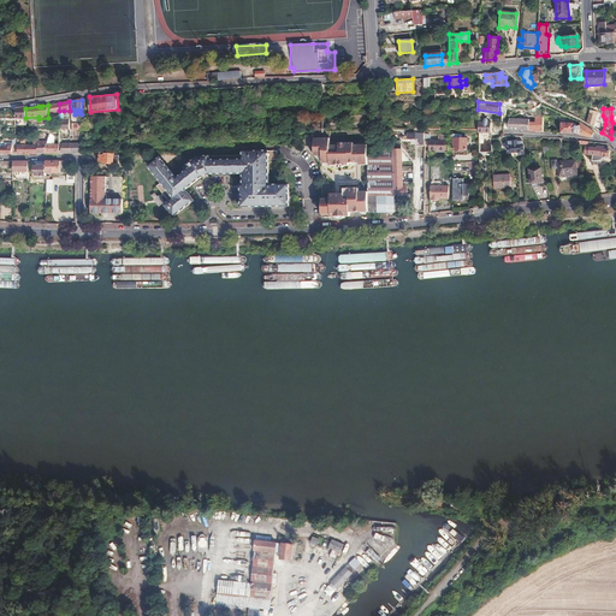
[(504,114),(503,129),(528,130),(528,124),(528,120),(522,122),(522,110),(507,110),(507,114),(504,114)]
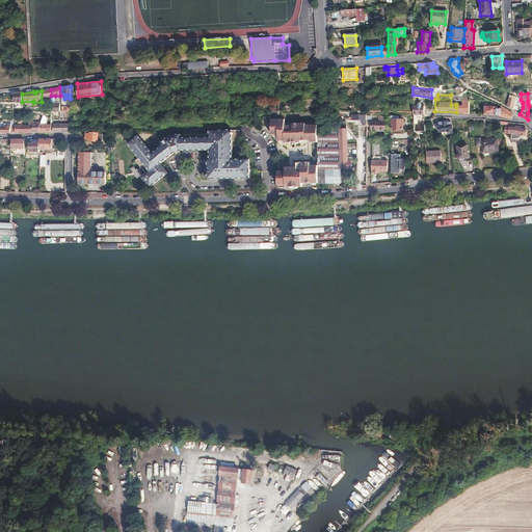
[(510,95),(507,106),(513,109),(517,98),(510,95)]
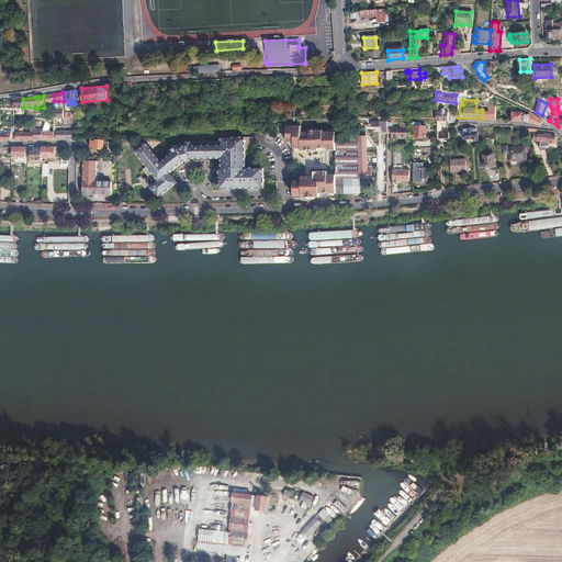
[(482,113),(482,119),(483,119),(489,120),(489,121),(495,121),(495,107),(489,108),(489,112),(482,113)]
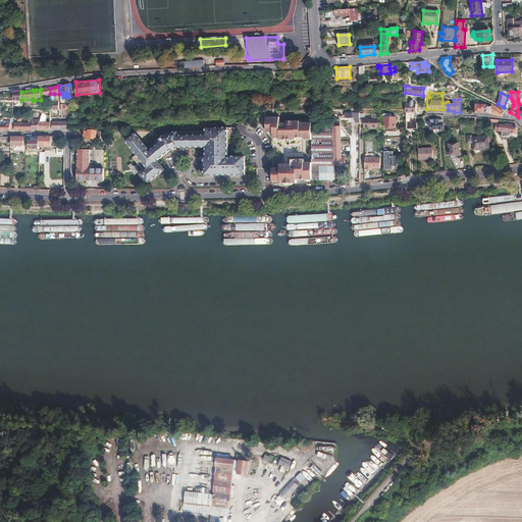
[(60,110),(59,102),(50,102),(50,110),(50,111),(52,111),(52,110),(60,110)]
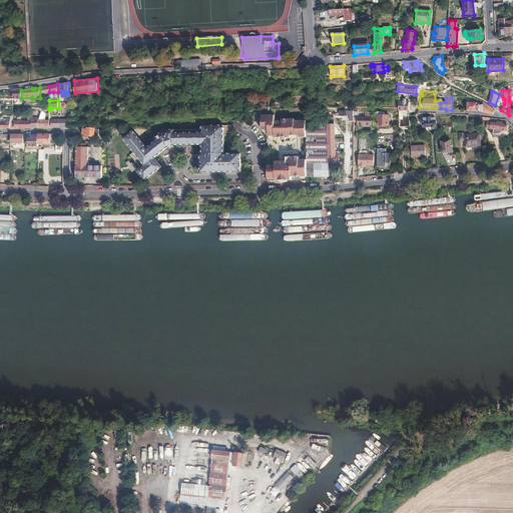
[(403,102),(399,102),(399,110),(409,110),(409,102),(405,102),(405,101),(403,101),(403,102)]
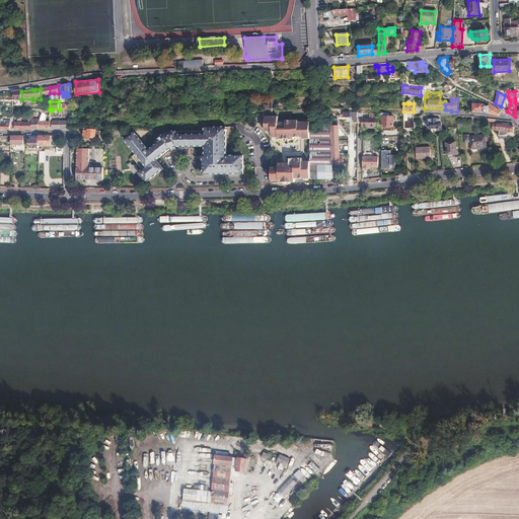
[(472,103),(472,112),(478,113),(488,113),(499,116),(500,110),(489,102),(489,105),(485,105),(485,104),(472,103)]
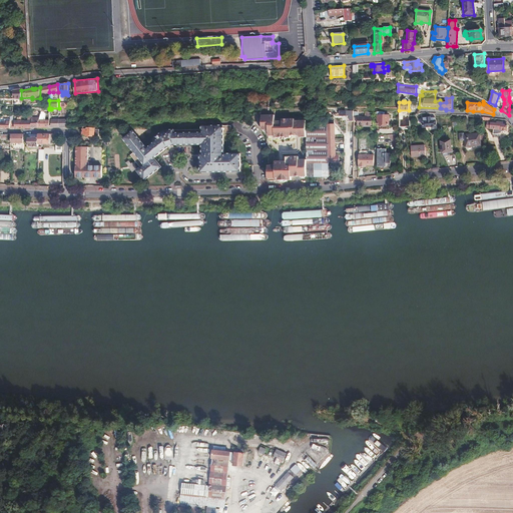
[(68,108),(68,102),(61,102),(60,109),(60,112),(63,112),(62,108),(68,108)]
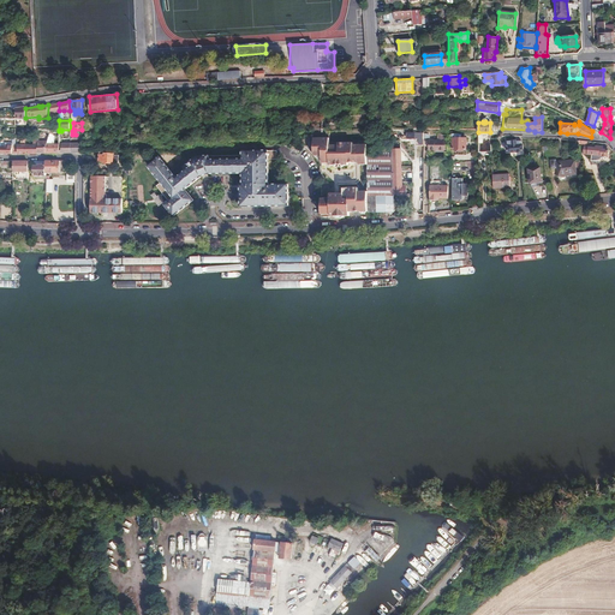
[(424,145),(424,133),(393,133),(394,136),(402,136),(402,139),(421,139),(421,143),(422,145),(417,145),(417,151),(418,151),(418,199),(418,201),(418,209),(419,213),(424,213),(424,186),(425,145),(424,145)]
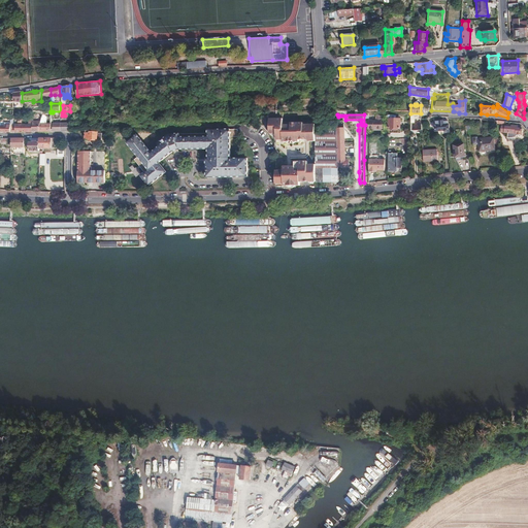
[(11,124),(11,119),(11,118),(4,118),(5,126),(0,125),(0,131),(13,132),(13,124),(11,124)]
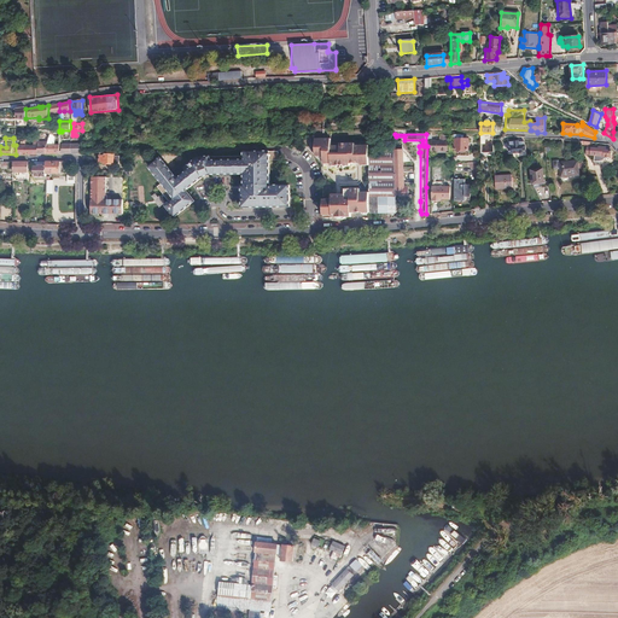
[(312,155),(314,157),(321,157),(324,157),(324,138),(312,138),(312,155)]
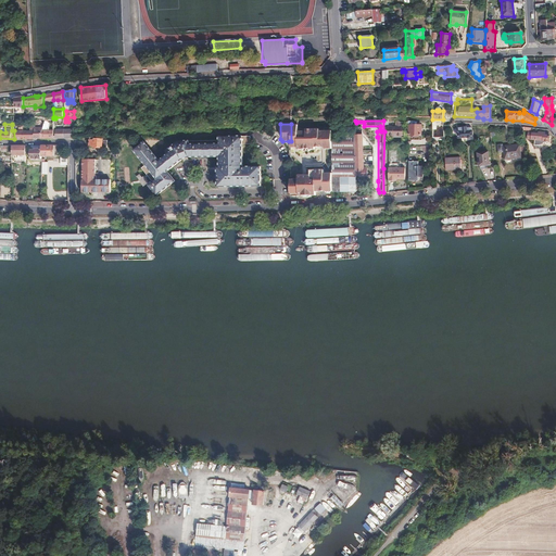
[(298,124),(291,124),(291,141),(291,147),(295,147),(295,149),(313,149),(313,147),(318,147),(318,144),(320,144),(320,147),(321,147),(323,149),(332,149),(332,136),(332,129),(318,129),(318,127),(307,127),(305,129),(298,130),(298,124)]
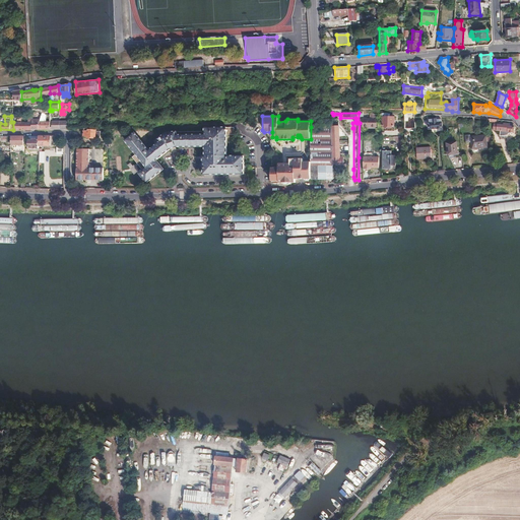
[(383,116),(383,126),(395,126),(394,117),(383,116)]
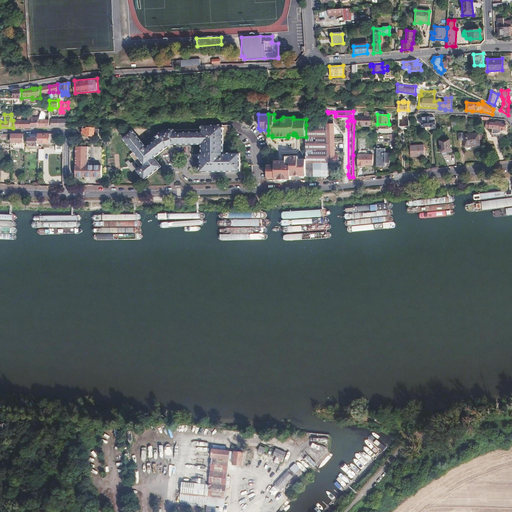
[(31,121),(31,116),(28,116),(28,120),(23,120),(23,118),(21,118),(21,120),(22,128),(31,128),(31,122),(31,121)]
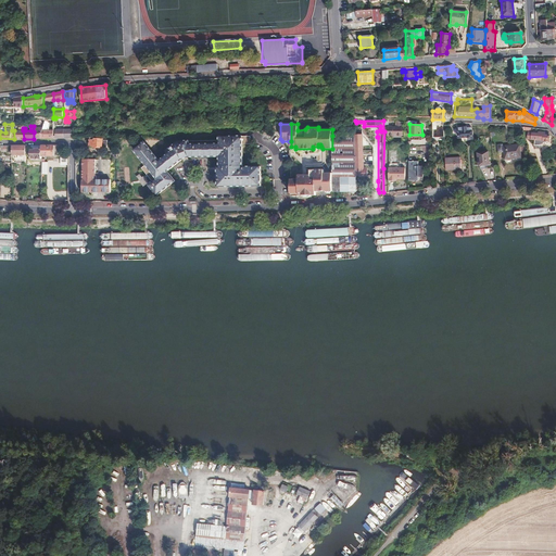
[(443,127),(432,127),(432,128),(432,137),(443,137),(443,127)]
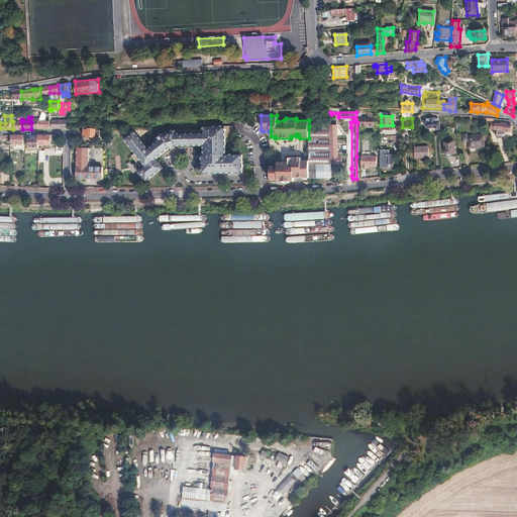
[(438,122),(438,118),(434,119),(434,118),(426,118),(427,123),(426,123),(427,128),(435,127),(435,128),(440,127),(439,122),(438,122)]
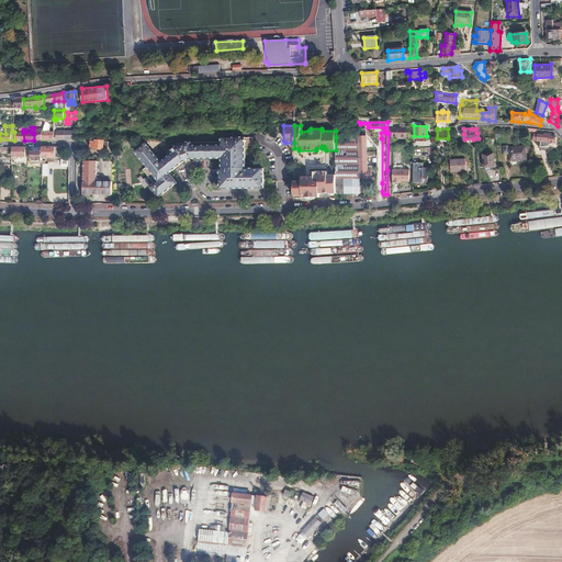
[(36,133),(34,133),(34,134),(34,141),(36,141),(42,139),(43,131),(36,131),(36,133)]
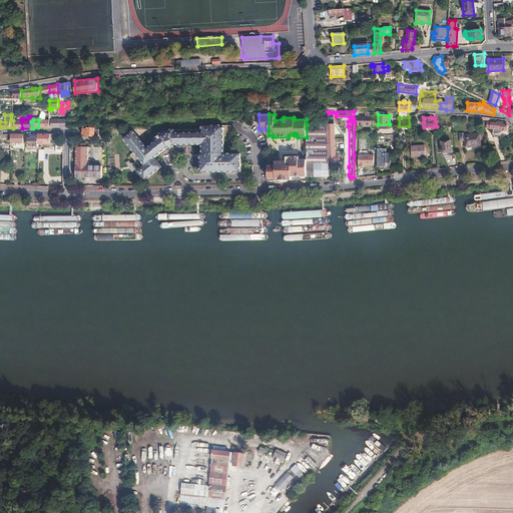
[(50,127),(50,123),(50,120),(39,119),(38,127),(47,127),(50,127)]
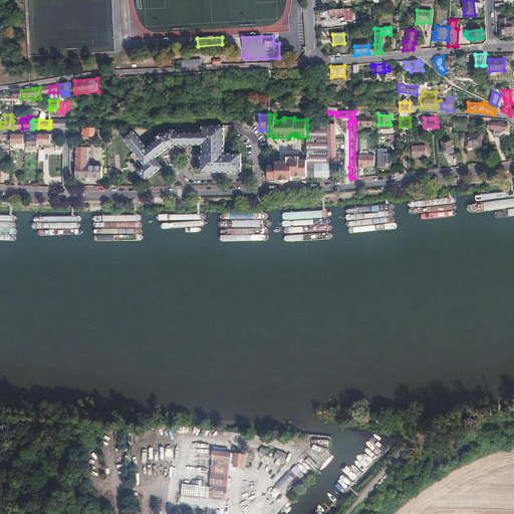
[(58,120),(58,127),(61,127),(68,127),(68,119),(58,119),(58,120)]
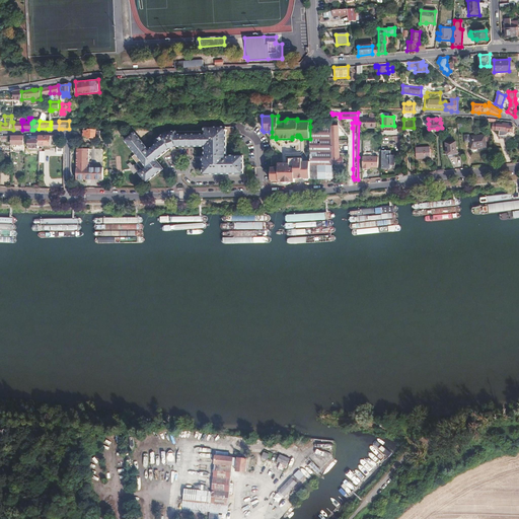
[(251,130),(253,126),(246,122),(244,126),(251,130)]
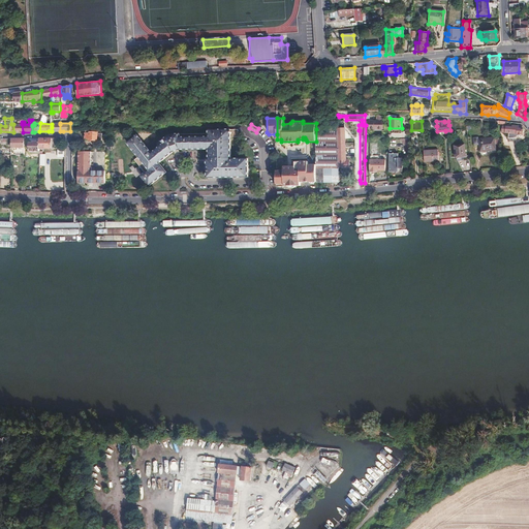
[(518,128),(518,125),(516,125),(516,126),(506,125),(506,126),(502,126),(502,132),(506,132),(509,132),(509,141),(515,141),(515,135),(518,135),(520,134),(520,133),(523,133),(523,128),(518,128)]
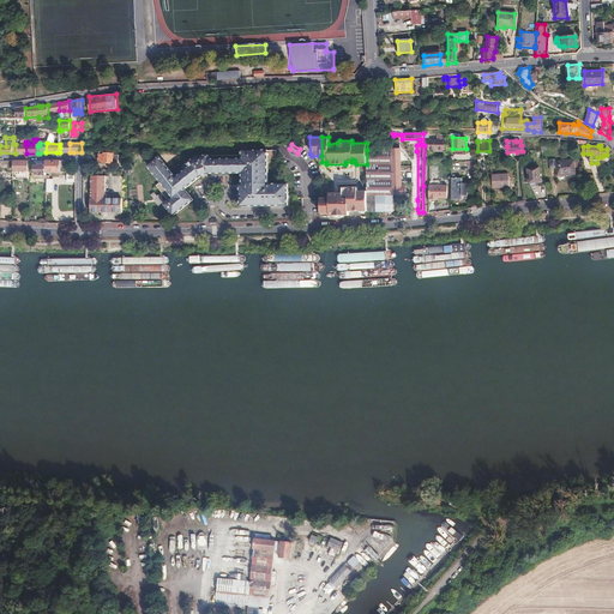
[(401,149),(391,149),(391,150),(391,152),(393,191),(393,193),(405,193),(405,188),(402,188),(401,149)]
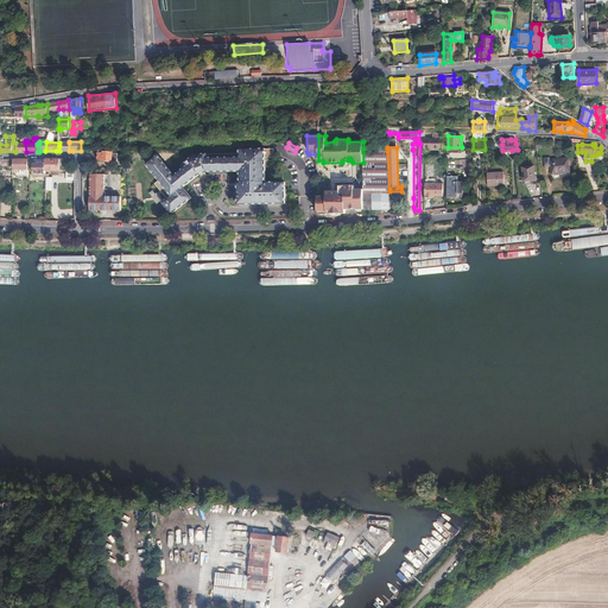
[(387,149),(363,149),(363,163),(363,166),(365,189),(365,208),(365,209),(373,209),(372,195),(390,195),(390,191),(390,189),(387,151),(387,149)]
